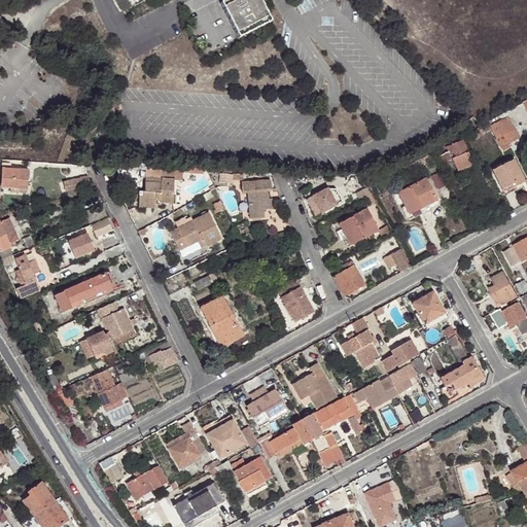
[(146,0),(111,0),(118,14),(146,0)]
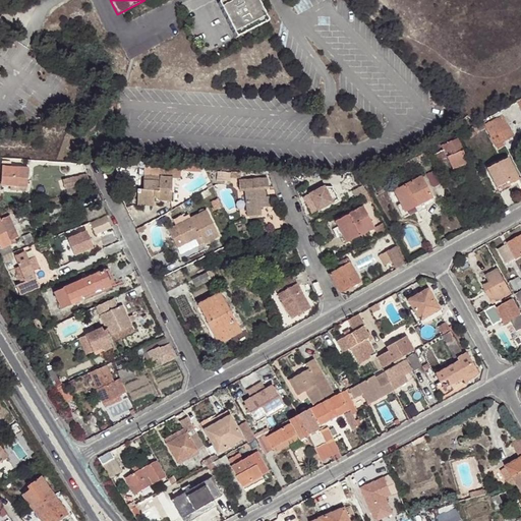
[(267,20),(255,0),(224,0),(218,3),(236,37),(267,20)]
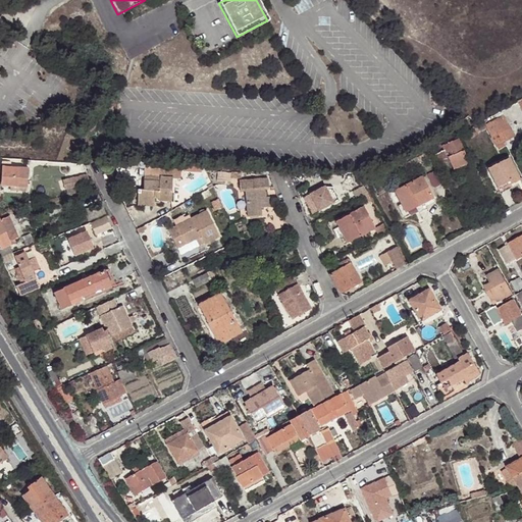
[(517,101),(509,106),(512,111),(515,117),(521,113),(521,111),(520,108),(517,101)]
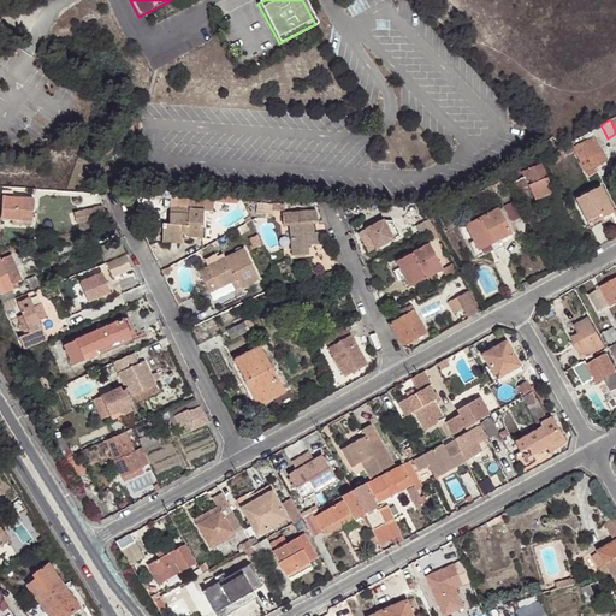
[(590,130),(594,137),(604,131),(600,125),(590,130)]
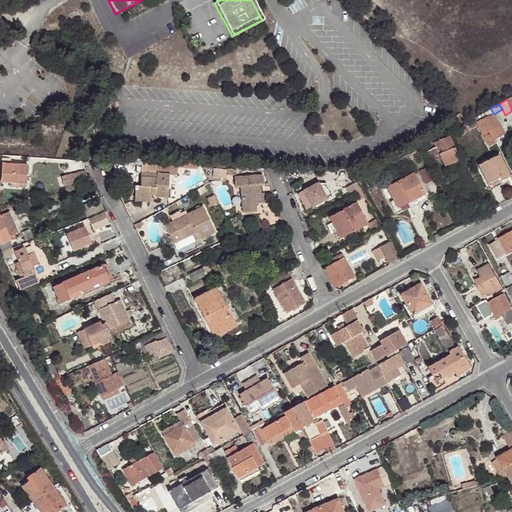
[(494,114),(476,123),(485,141),(489,147),(495,144),(491,138),(503,132),(494,114)]
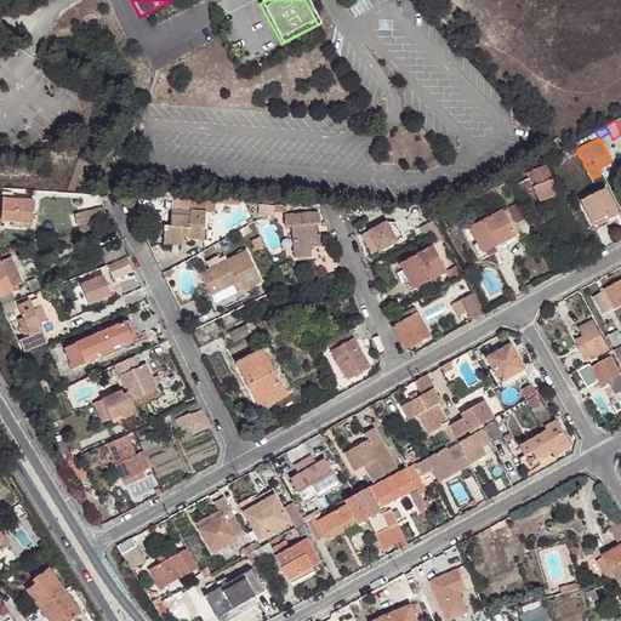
[(575,143),(567,148),(570,153),(577,149),(575,143)]
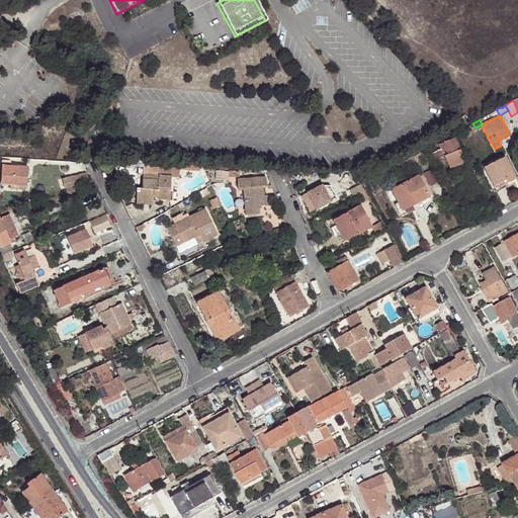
[(497,140),(501,146),(502,145),(505,144),(504,142),(514,137),(509,134),(497,140)]
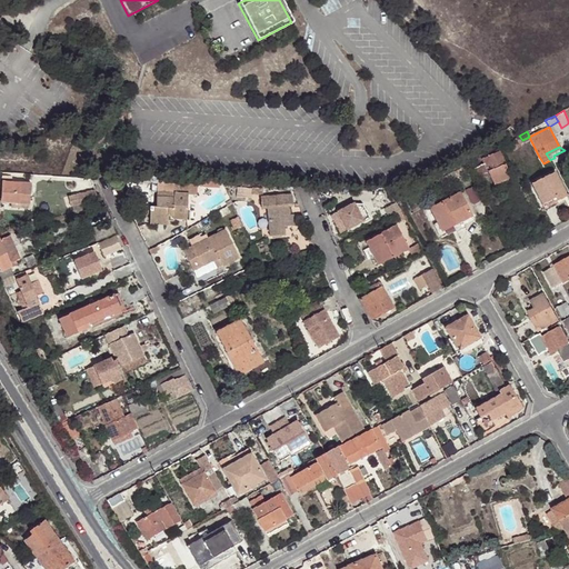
[(483,163),(473,167),(477,176),(488,171),(491,182),(508,176),(499,152),(482,158),(483,163)]
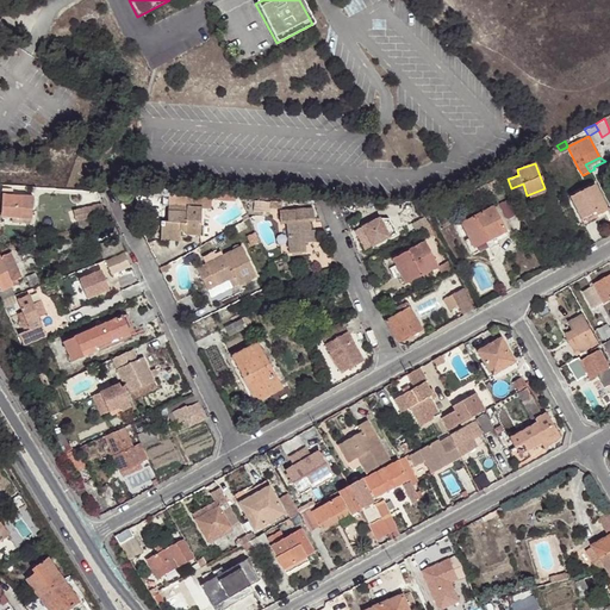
[(579,218),(593,211),(596,216),(607,210),(592,184),(568,195),(579,218)]
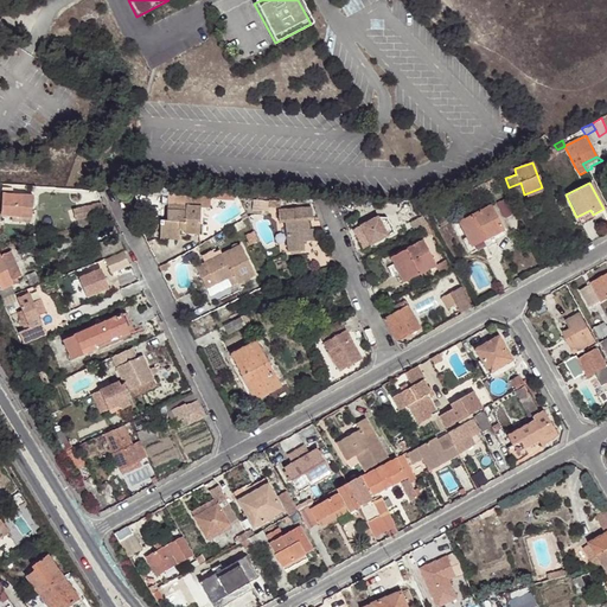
[(474,189),(477,193),(487,189),(484,184),(474,189)]
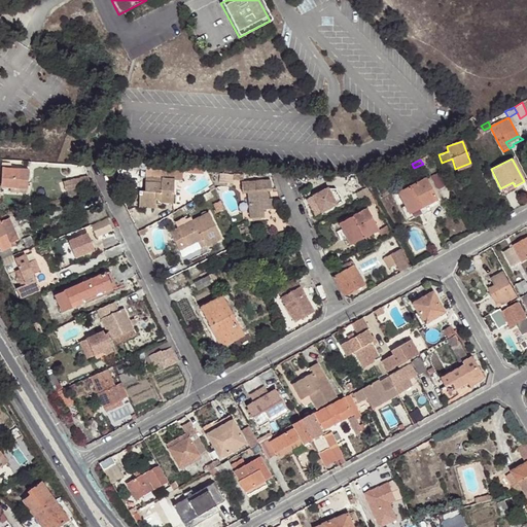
[(398,171),(400,175),(402,178),(415,171),(414,168),(412,164),(398,171)]
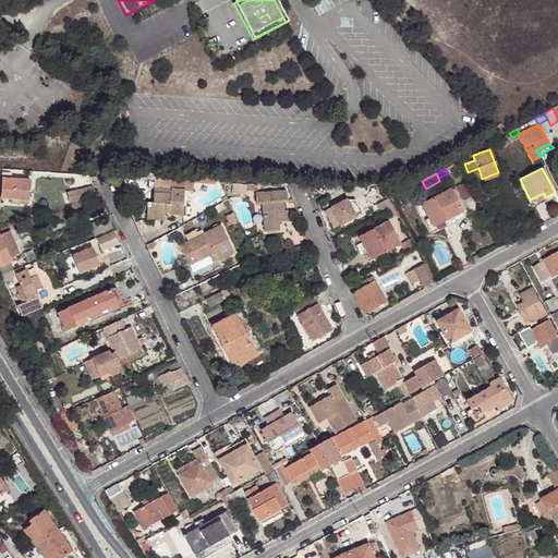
[(29,179),(0,177),(0,184),(0,198),(27,201),(29,179)]
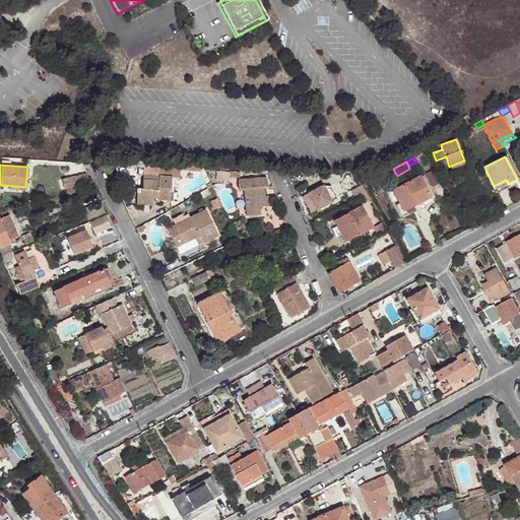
[(131,166),(118,166),(118,171),(124,171),(123,175),(130,175),(131,166)]
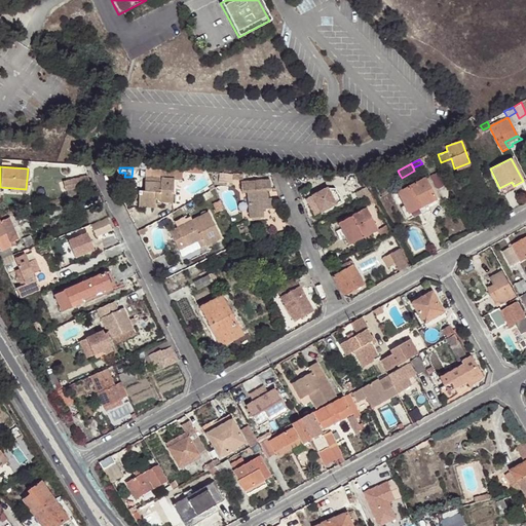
[(232,174),(217,173),(217,182),(231,183),(232,174)]
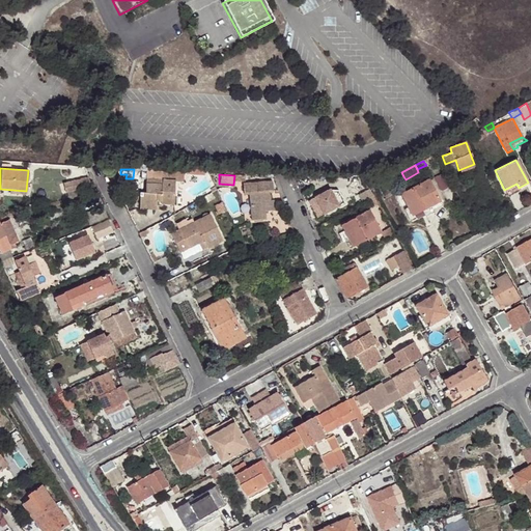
[(88,176),(63,183),(65,192),(90,186),(88,176)]
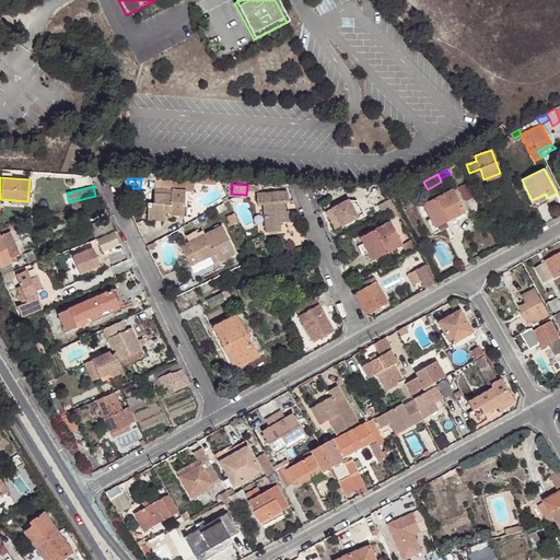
[(184,190),(154,189),(153,202),(148,201),(147,218),(165,219),(165,216),(165,212),(171,212),(183,212),(184,190)]
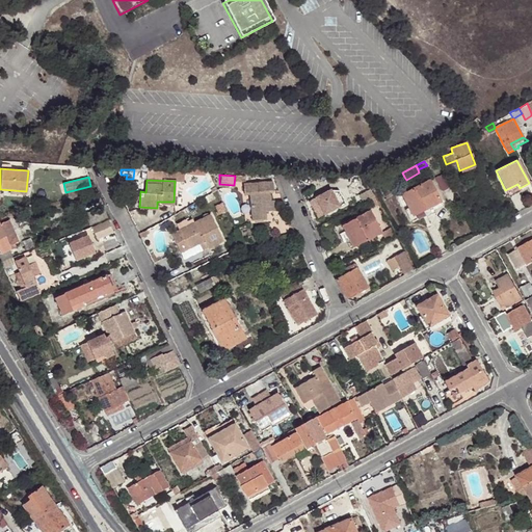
[(411,215),(430,206),(440,202),(428,181),(401,194),(408,207),(411,215)]
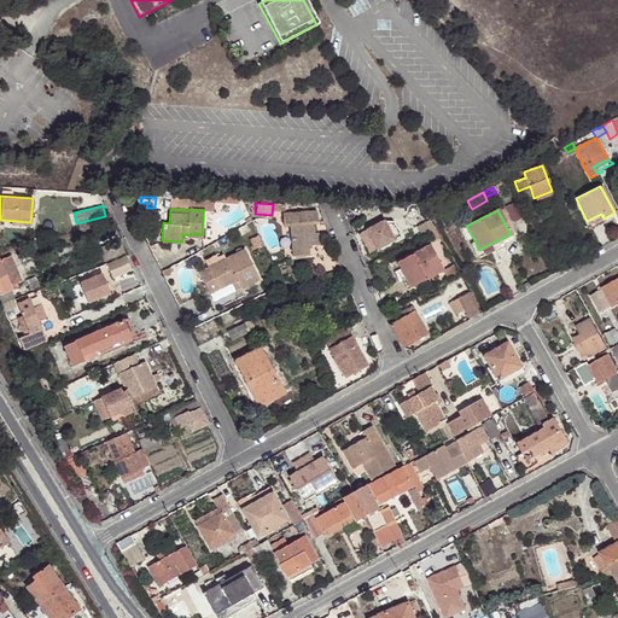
[(292,223),(293,245),(308,244),(315,244),(315,234),(314,221),(308,221),(307,211),(291,213),(292,223)]
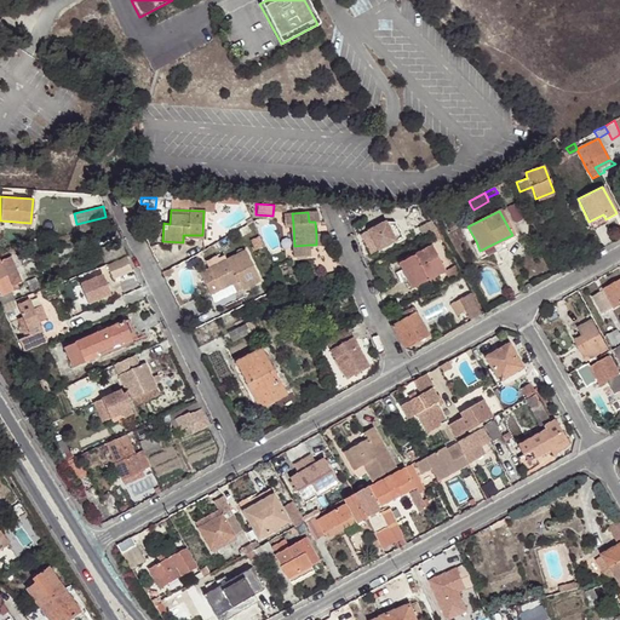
[(603,214),(589,222),(591,227),(606,219),(603,214)]
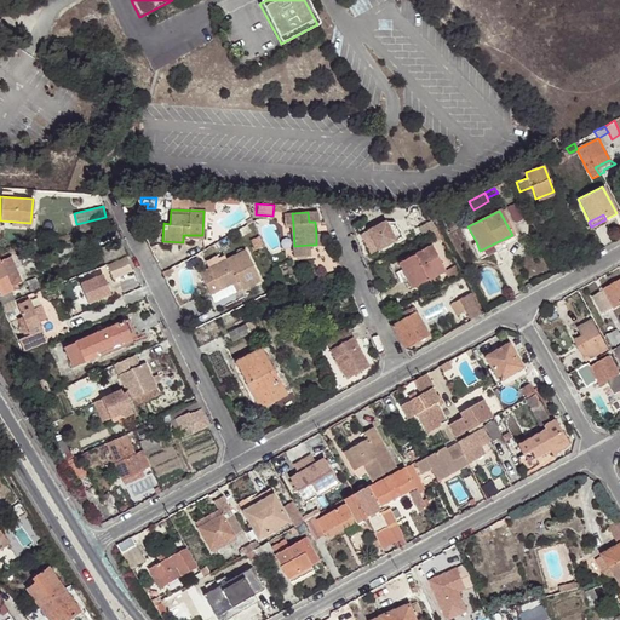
[(385,220),(368,229),(379,250),(403,236),(396,222),(385,220)]
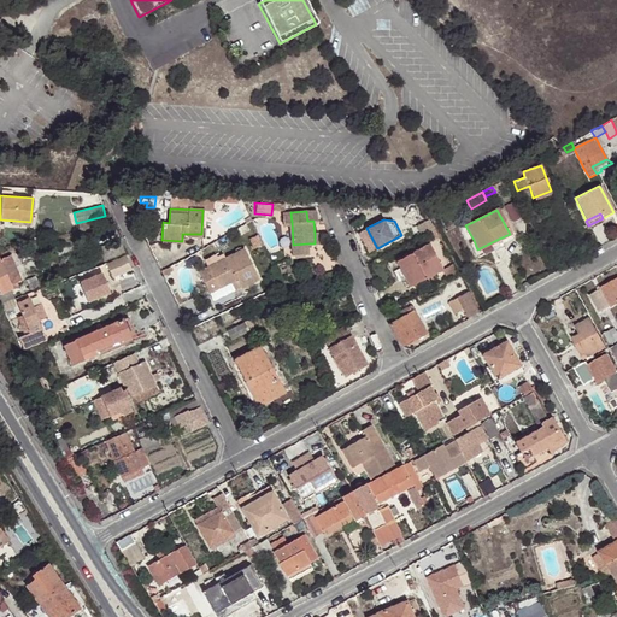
[(419,235),(434,228),(432,221),(416,228),(419,235)]
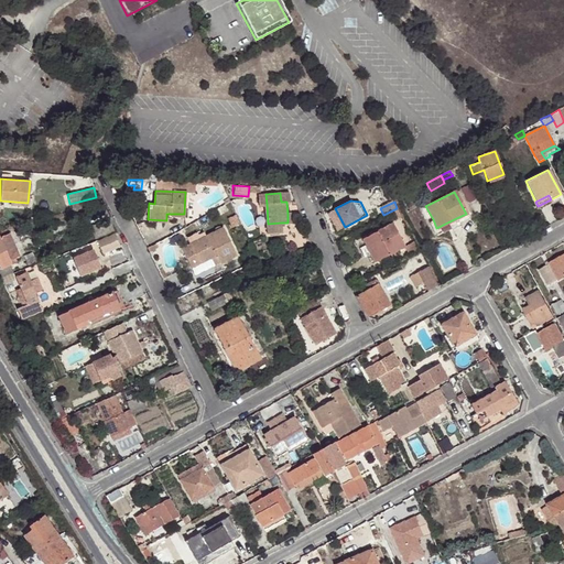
[(457,221),(456,218),(436,228),(433,219),(429,223),(434,234),(457,221)]
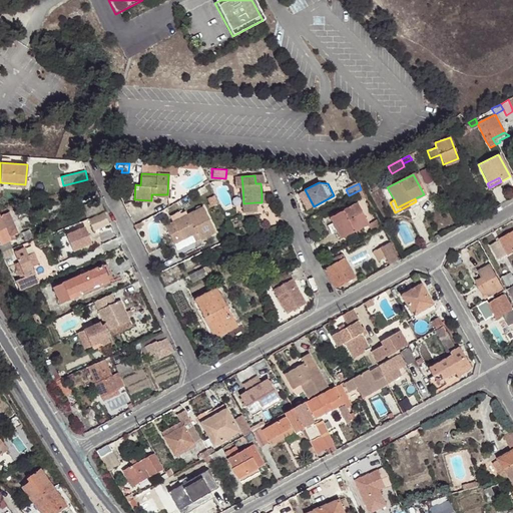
[(105,212),(101,202),(90,206),(86,207),(84,208),(88,218),(105,212)]
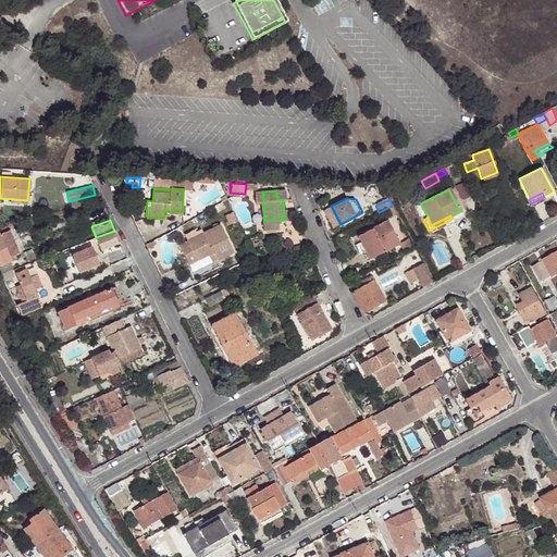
[(277,220),(264,221),(264,230),(277,229),(277,220)]
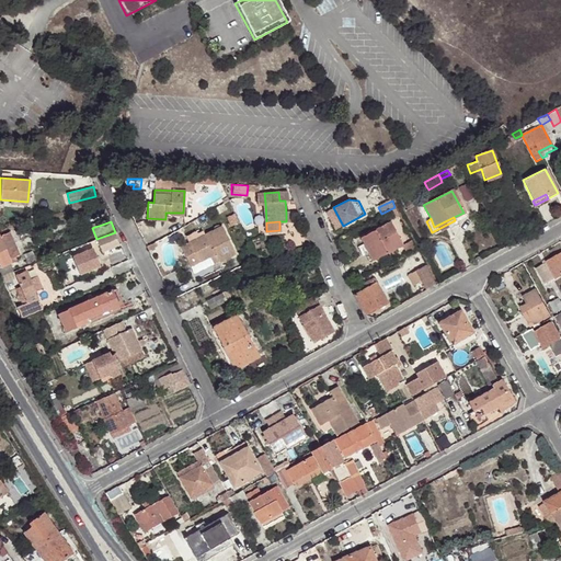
[(368,251),(373,261),(403,245),(391,222),(362,238),(364,243),(359,245),(366,253),(368,251)]
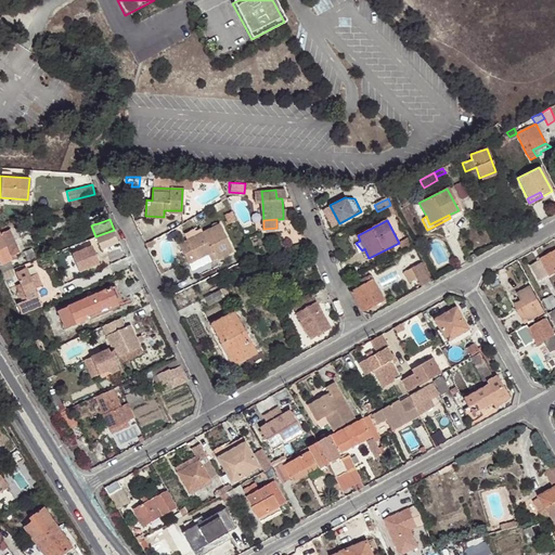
[(215,248),(217,253),(218,255),(234,248),(221,221),(202,230),(185,239),(179,242),(189,261),(209,250),(215,248)]
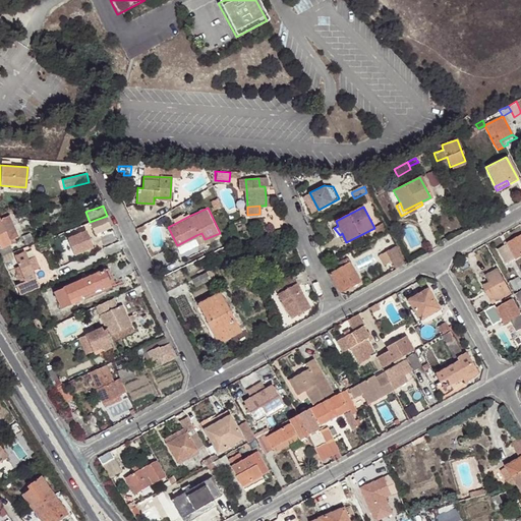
[(172,220),(174,224),(189,216),(188,214),(183,217),(182,214),(172,220)]
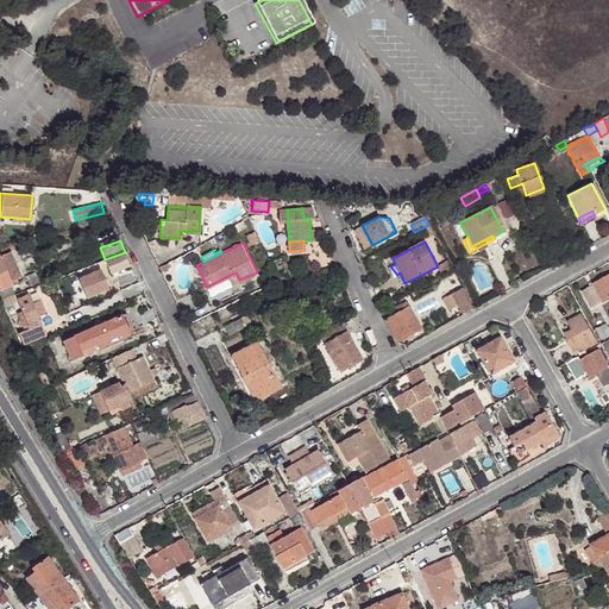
[(117,271),(130,267),(125,252),(111,258),(117,271)]
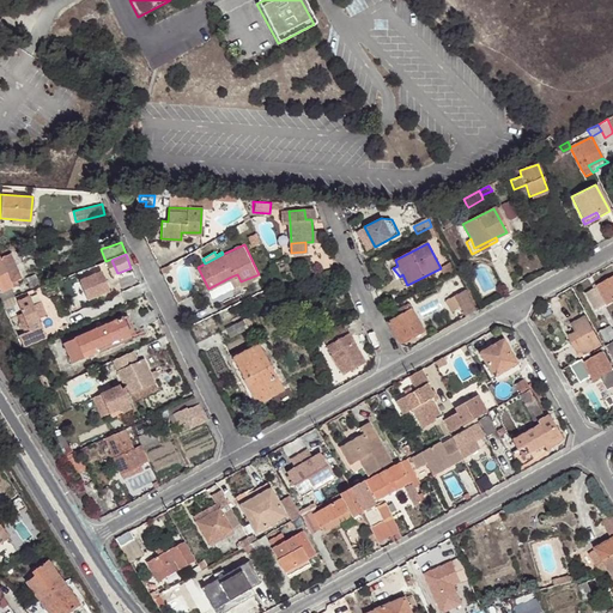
[(1,263),(10,285),(18,280),(10,260),(1,263)]
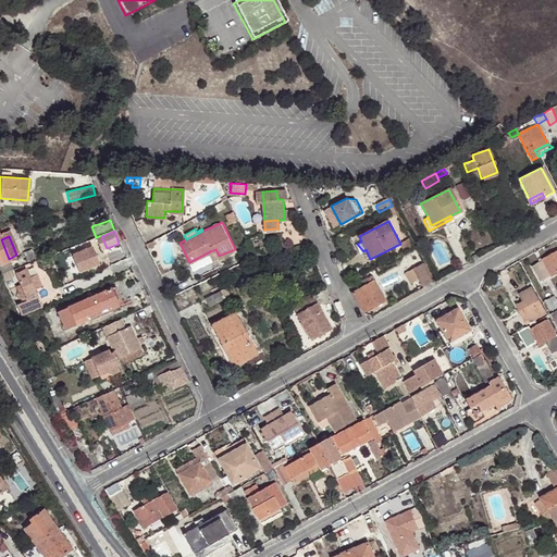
[(0,264),(9,261),(10,260),(9,259),(1,239),(0,237),(0,264)]
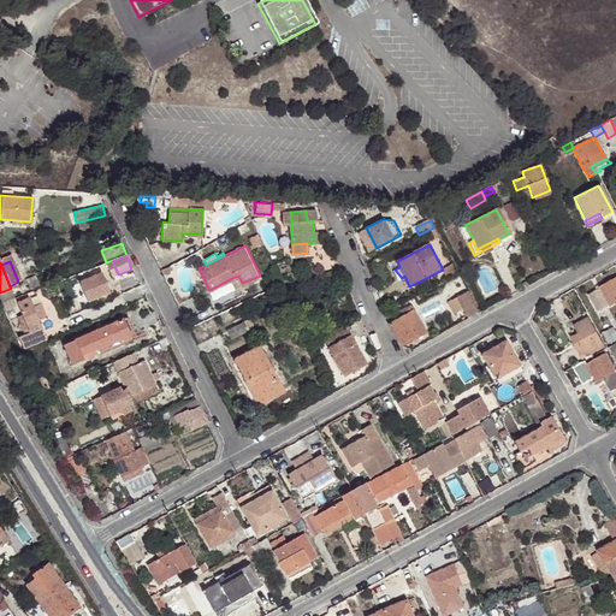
[(443,270),(448,279),(457,273),(452,264),(443,270)]
